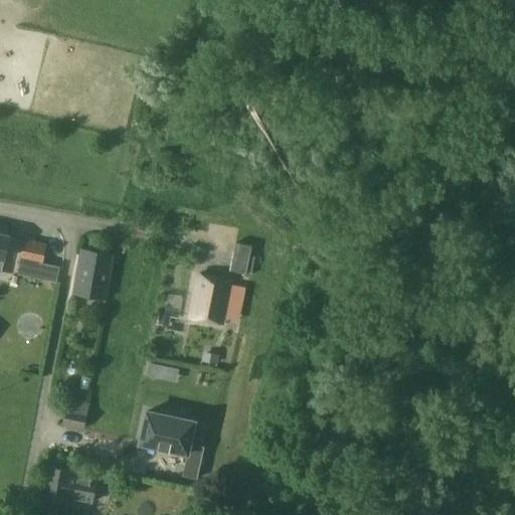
[(0,272),(3,260),(4,260),(9,234),(0,232),(0,272)]
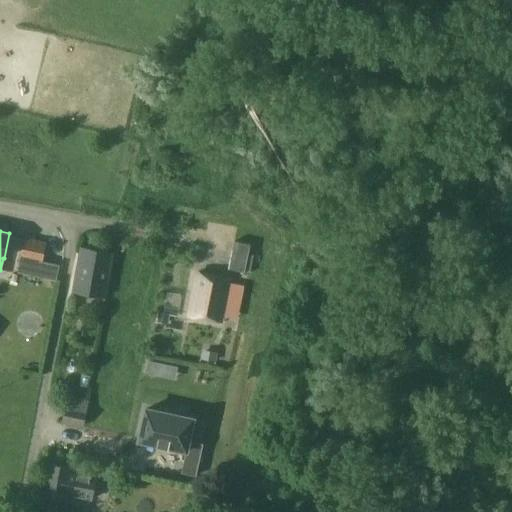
[(20,257),(42,262),(46,242),(24,237),(20,257)]
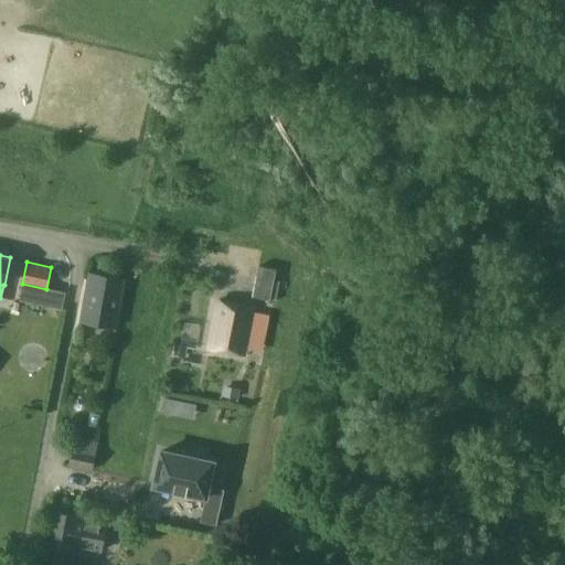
[(277,269),(259,266),(253,297),(270,300),(277,269)]
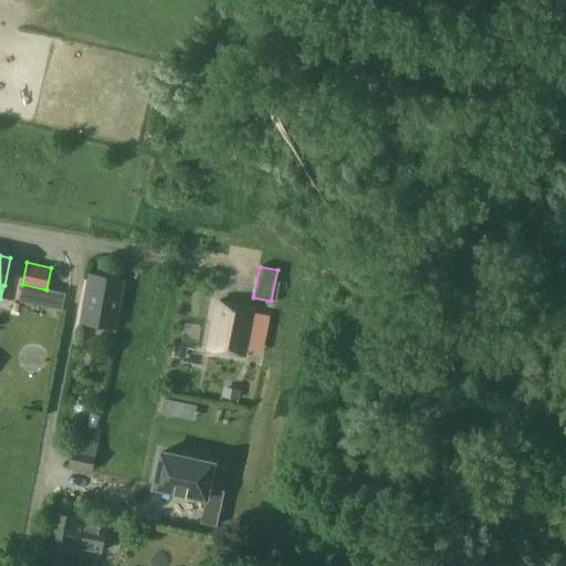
[(80,321),(116,327),(125,279),(88,272),(80,321)]
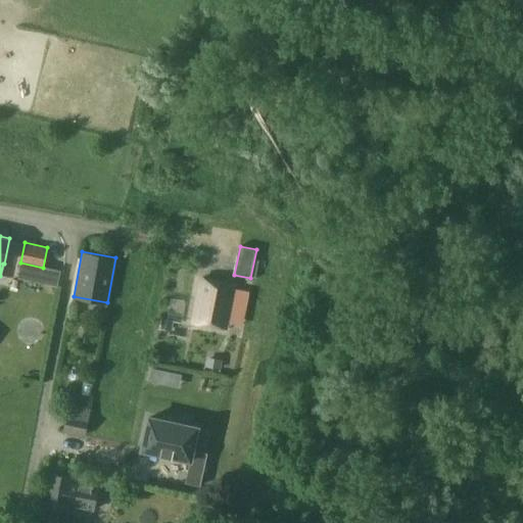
[(225,326),(230,298),(233,284),(200,278),(193,320),(225,326)]
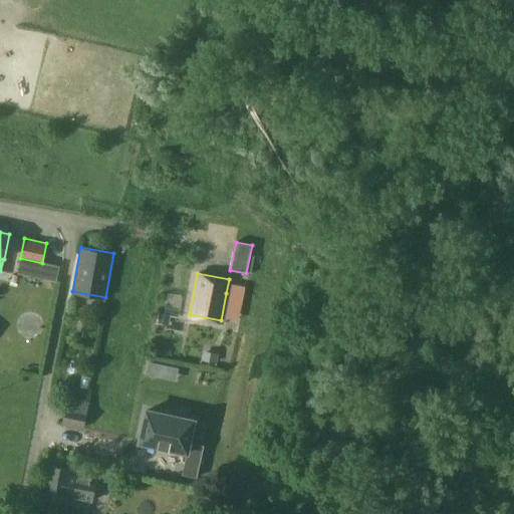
[(146,375),(156,377),(158,363),(149,361),(146,375)]
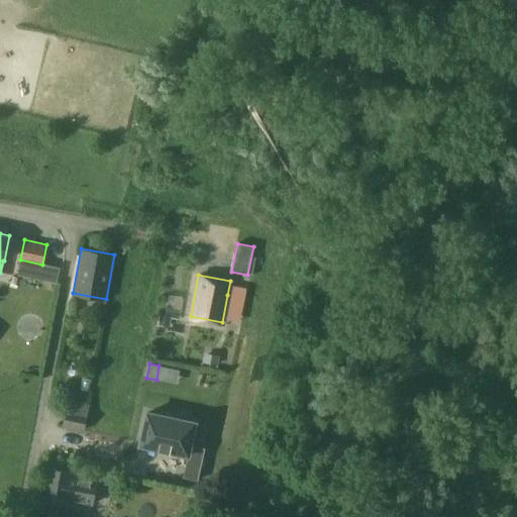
[(75,401),(73,412),(67,411),(64,426),(85,430),(90,404),(75,401)]
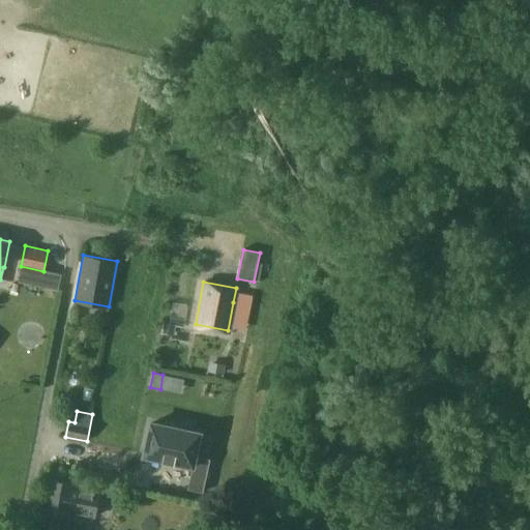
[(143,457),(192,467),(186,489),(202,493),(209,459),(194,455),(199,435),(150,423),(143,457)]
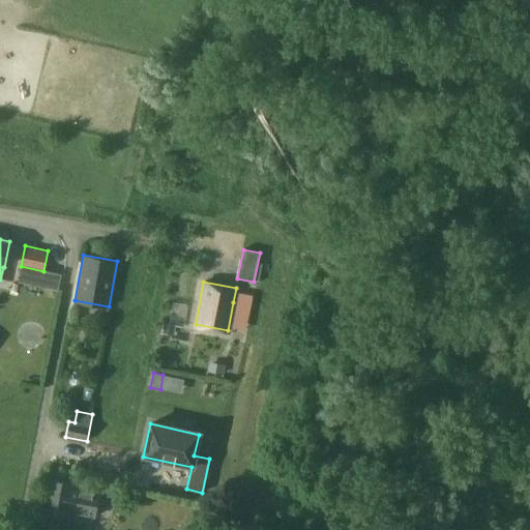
[(67,514),(68,511),(93,516),(97,492),(72,488),(74,483),(50,479),(41,525),(55,527),(57,513),(67,514)]
